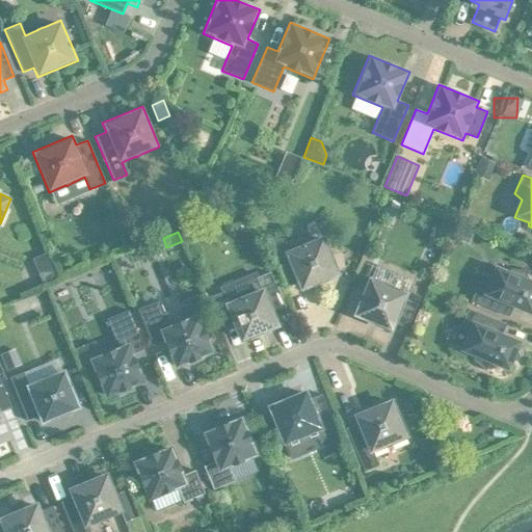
[(300,244),(300,245),(288,250),(283,238),(267,244),(285,287),(296,283),(300,292),(340,275),(323,236),(306,242),(300,244)]
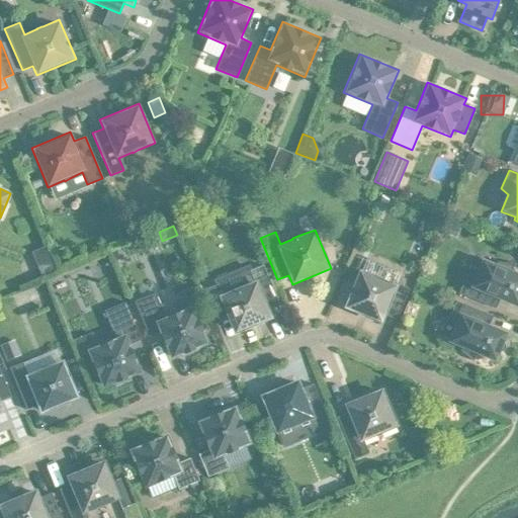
[(41,277),(54,271),(44,247),(31,252),(41,277)]
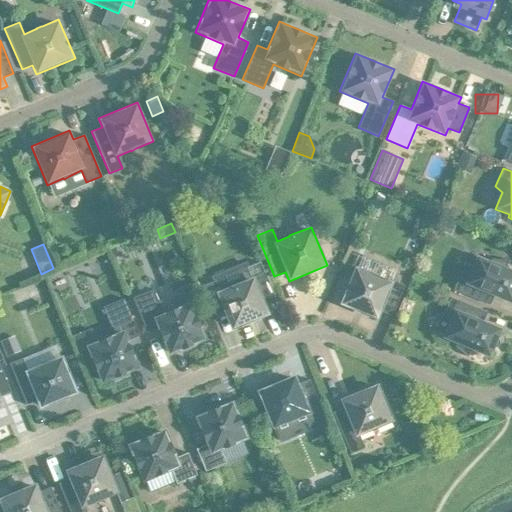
[(485,293),(511,304),(511,303),(511,269),(505,267),(508,260),(491,259),(490,261),(476,255),(469,272),(461,271),(453,290),(482,302),(485,293)]
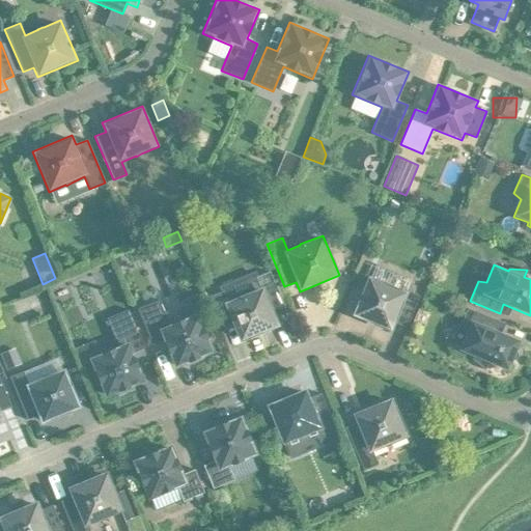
[(404,290),(404,291),(390,285),(390,284),(385,282),(385,283),(367,276),(351,316),(391,332),(395,324),(406,328),(418,297),(404,290)]
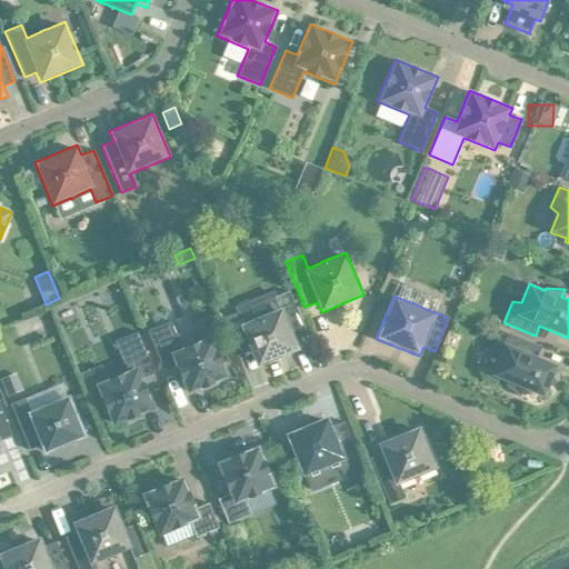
[(257,317),(241,323),(237,312),(225,317),(238,349),(247,345),(257,368),(299,350),(295,340),(307,336),(292,302),(278,308),(278,309),(263,315),(262,315),(257,317)]
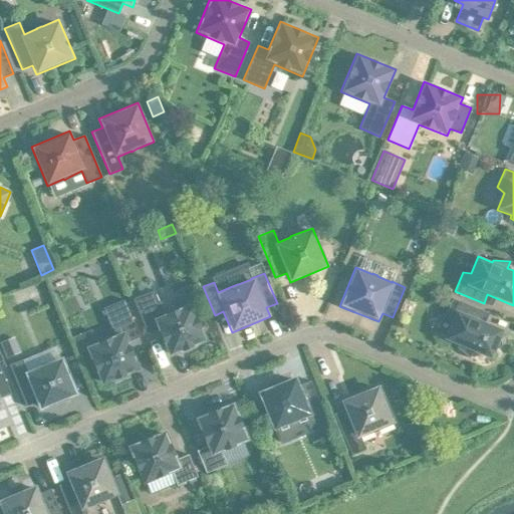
[(207,341),(191,303),(164,315),(154,290),(133,299),(147,333),(158,329),(169,356),(207,341)]
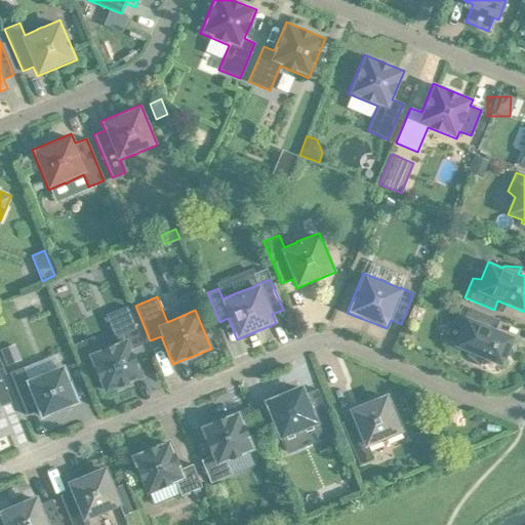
[(511,346),(514,337),(487,326),(491,317),(461,305),(453,324),(459,329),(452,347),(468,353),(466,355),(480,366),(482,359),(501,367),(506,358),(512,354),(511,346)]
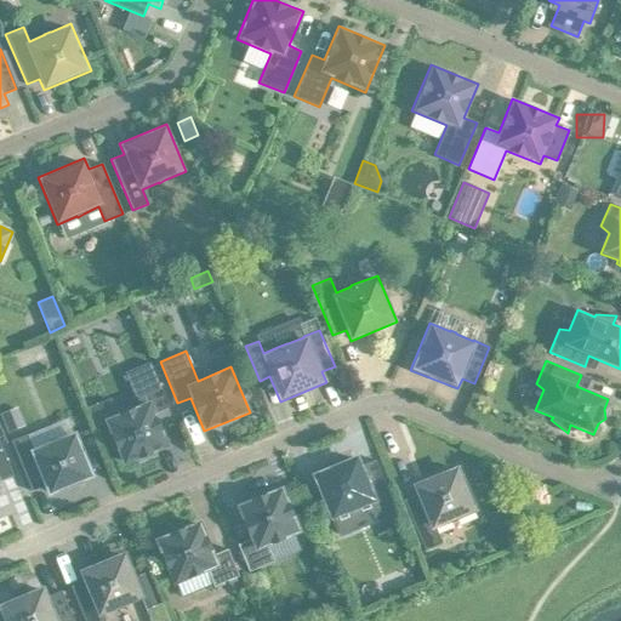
[(124,372),(137,406),(104,420),(123,465),(169,446),(154,412),(167,408),(149,362),(124,372)]
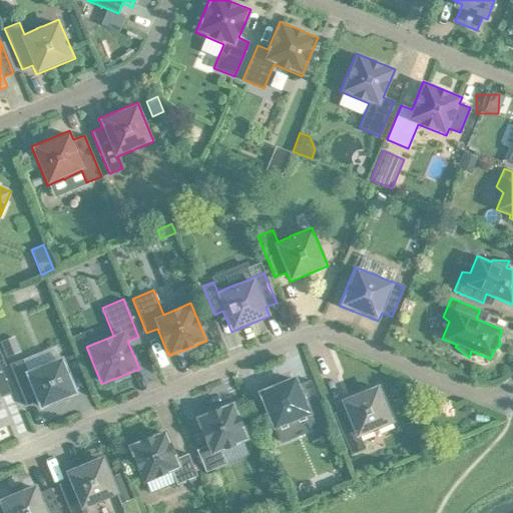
[(14,336),(0,341),(0,342),(6,358),(20,352),(14,336)]
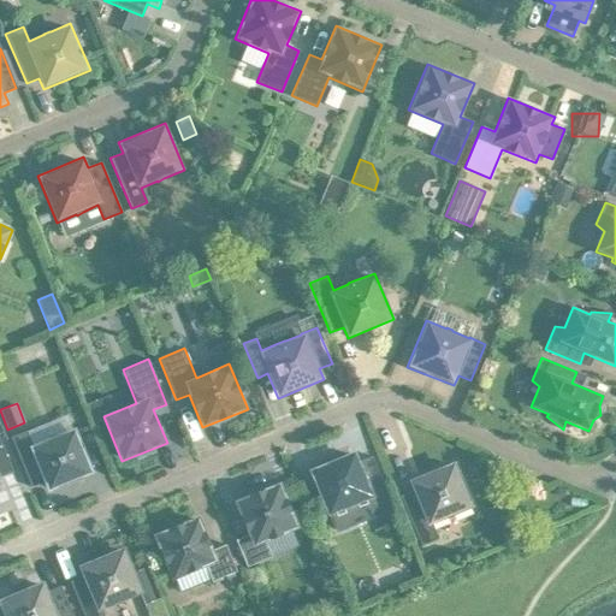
[(31,445),(25,431),(11,437),(31,487),(43,483),(47,493),(94,474),(75,427),(54,436),(54,434),(48,437),(48,438),(31,445)]
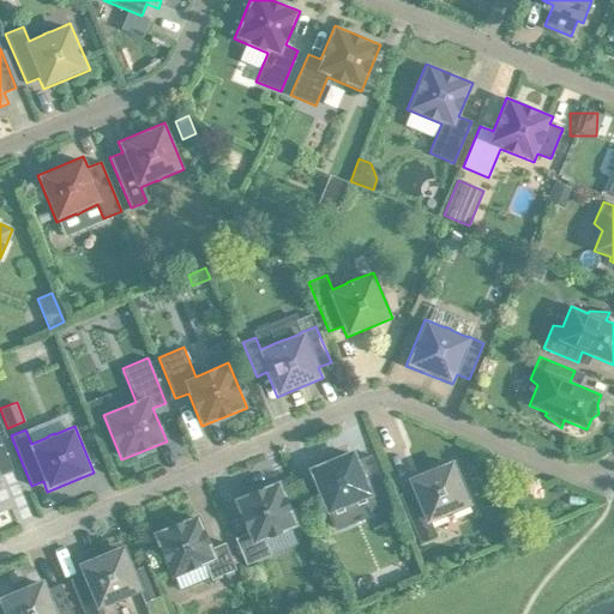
[(12,470),(0,440),(0,488),(5,487),(0,476),(12,470)]
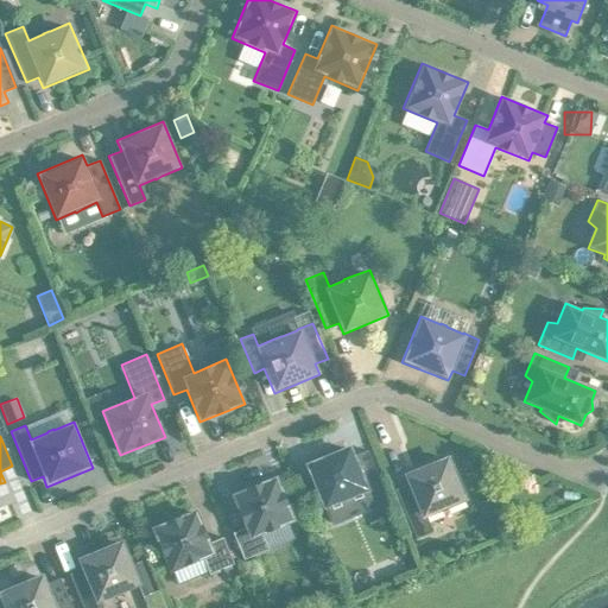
[(354,456),(349,445),(304,464),(323,510),(365,493),(381,487),(366,450),(354,456)]
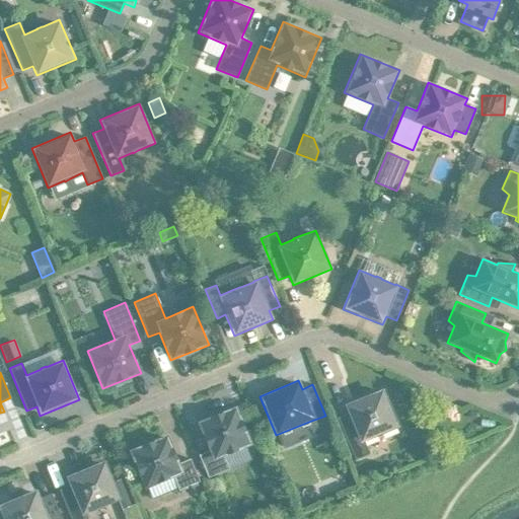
[(398,428),(382,388),(344,404),(348,414),(337,418),(354,459),(369,454),(364,442),(377,437),(382,435),(382,434),(398,428)]
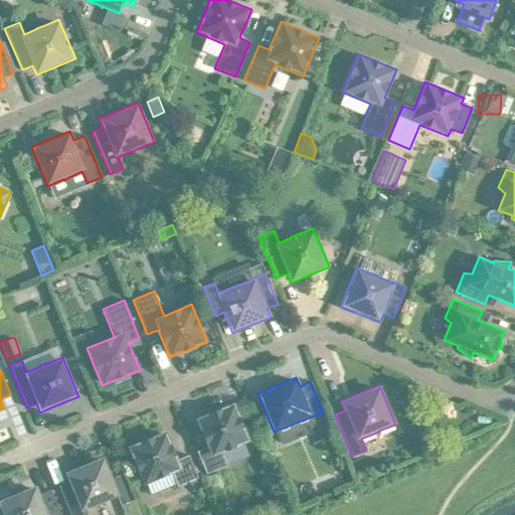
[(233,403),(196,419),(207,447),(196,452),(206,474),(226,466),(221,453),(249,442),(233,403)]
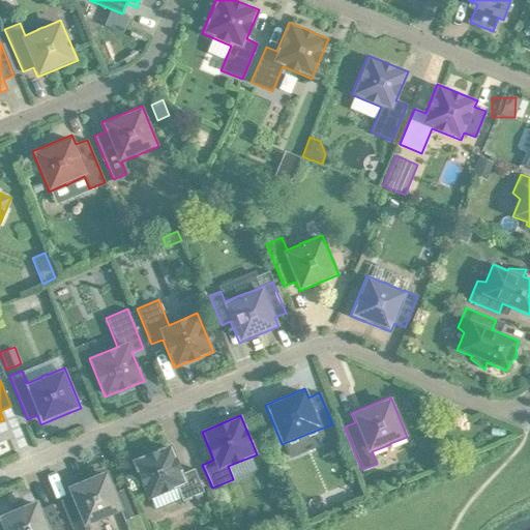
[(194,468),(182,473),(171,444),(131,461),(148,499),(176,488),(181,500),(203,492),(194,468)]
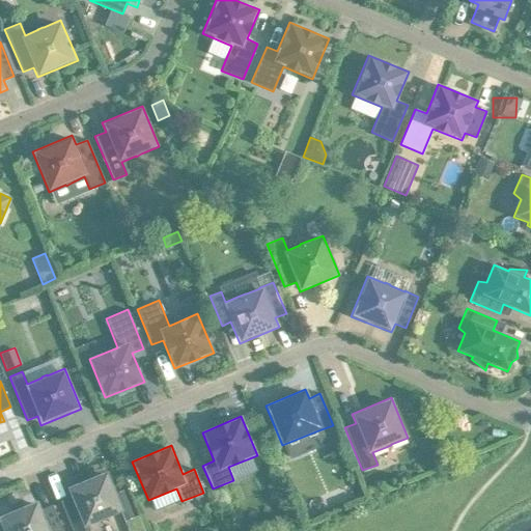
[(123,511),(107,471),(66,487),(71,497),(60,501),(72,530),(89,530),(87,526),(123,511)]
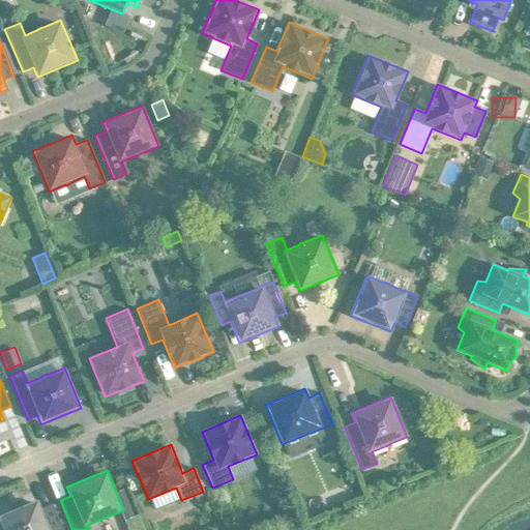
[(62,529),(52,504),(40,508),(36,500),(0,514),(0,523),(2,529),(62,529)]
